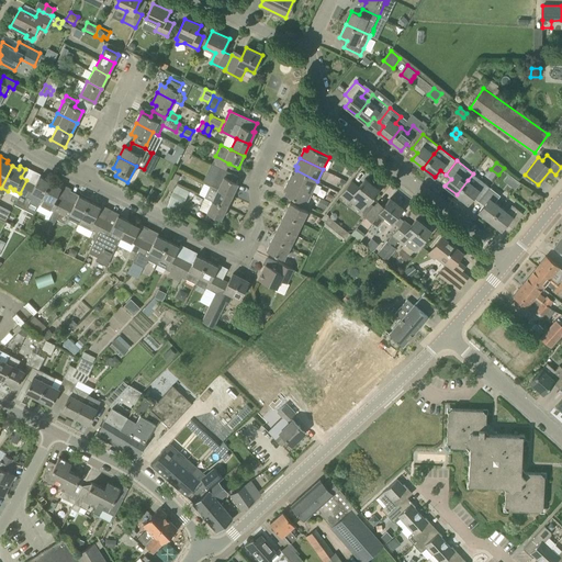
[(233,195),(238,183),(236,182),(238,176),(220,167),(211,184),(233,195)]
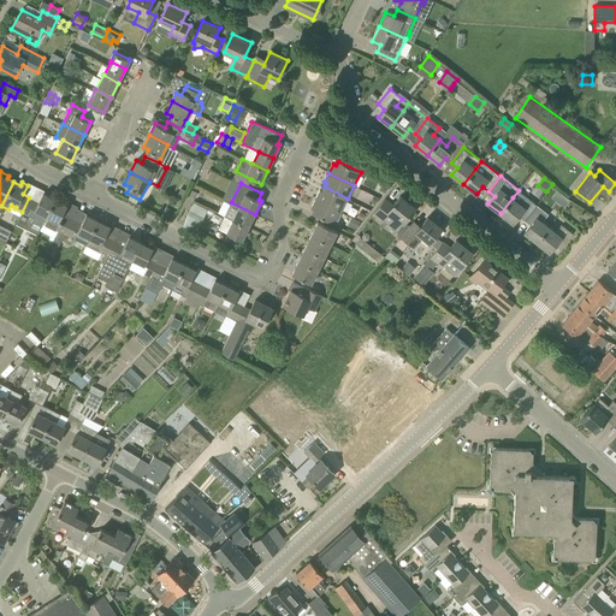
[(348,199),(325,187),(323,191),(320,189),(315,199),(342,212),(348,199)]
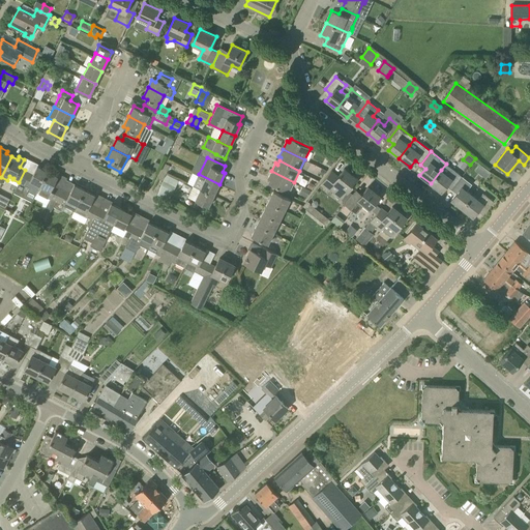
[(451,189),(462,176),(446,164),(441,170),(431,183),(441,192),(446,185),(451,189)]
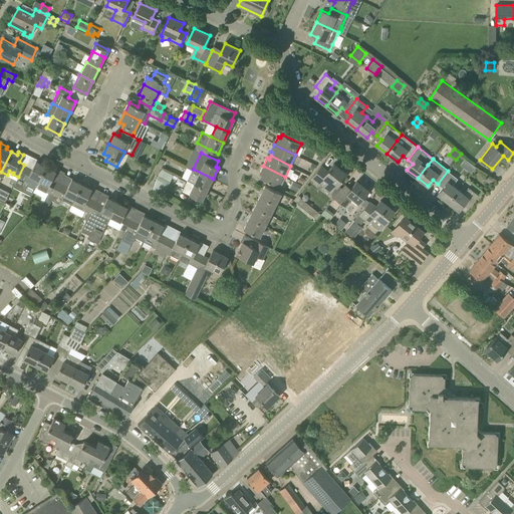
[(470,171),(473,166),(463,160),(460,165),(470,171)]
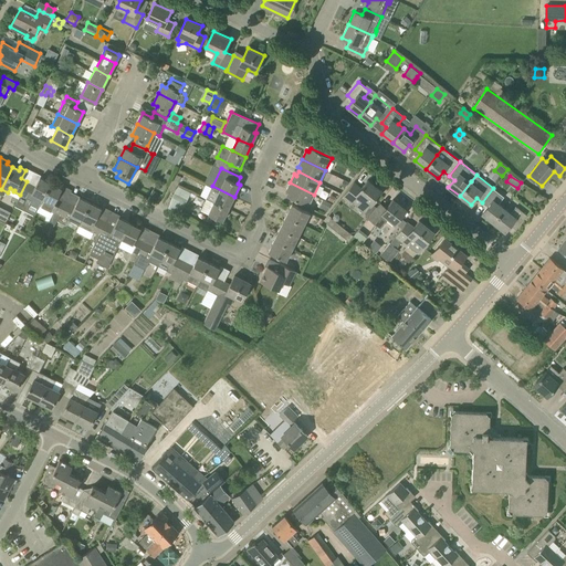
[(45,179),(40,177),(35,186),(27,181),(20,195),(17,202),(27,208),(29,203),(38,208),(40,205),(43,198),(51,182),(45,180),(45,179)]
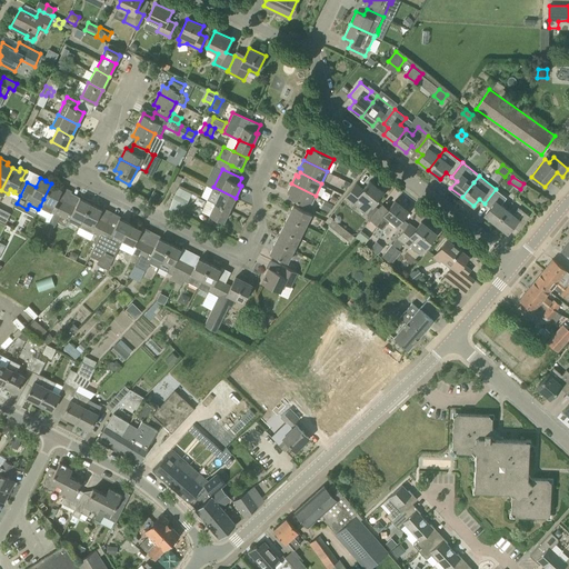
[(383,191),(370,180),(363,189),(356,183),(346,196),(366,211),(371,205),(372,206),(375,205),(383,191)]
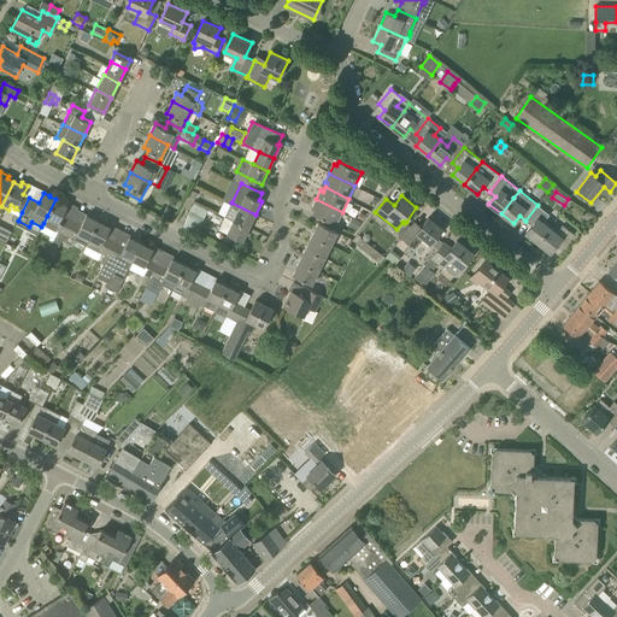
[(47,216),(43,223),(58,231),(53,241),(59,245),(62,240),(65,234),(72,219),(63,215),(68,205),(63,203),(62,203),(56,199),(47,216)]
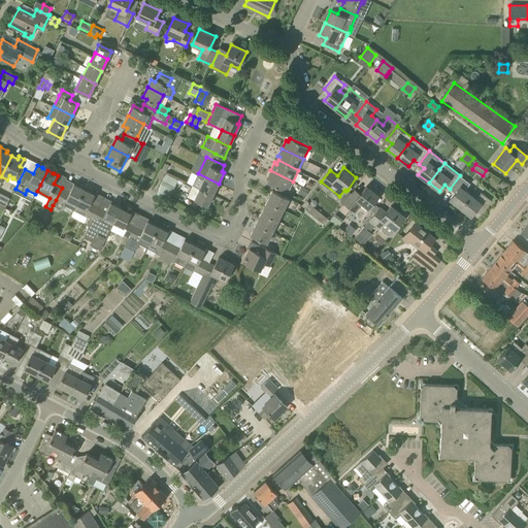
[(287,193),(293,182),(270,170),(267,178),(269,179),(267,183),(287,193)]
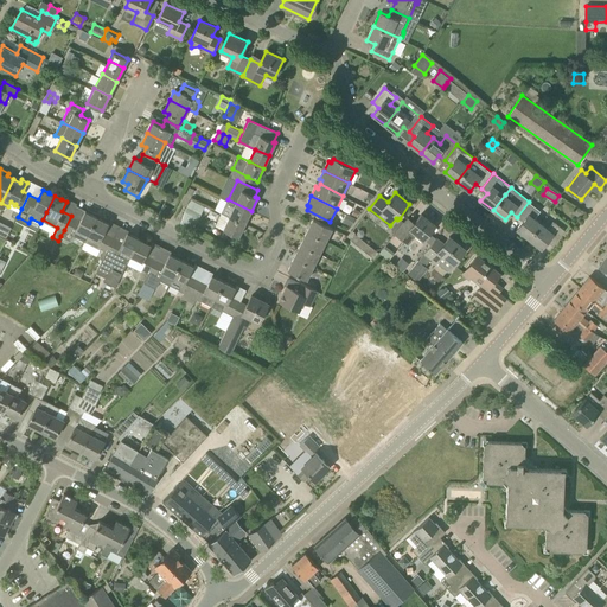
[(198,218),(205,206),(191,199),(185,211),(198,218)]
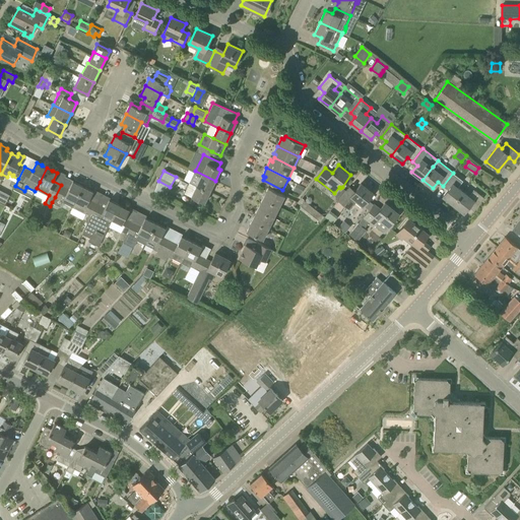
[(210,192),(215,181),(195,171),(189,182),(210,192)]
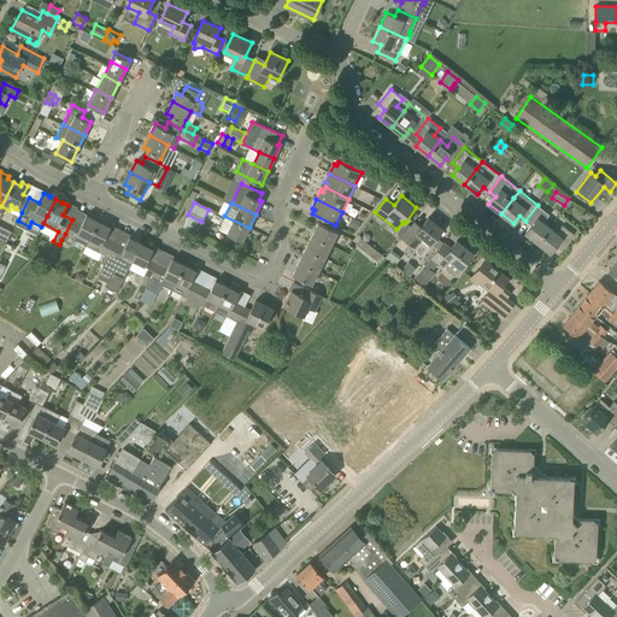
[(538,242),(550,227),(544,222),(550,215),(538,205),(526,221),(532,225),(526,233),(538,242)]
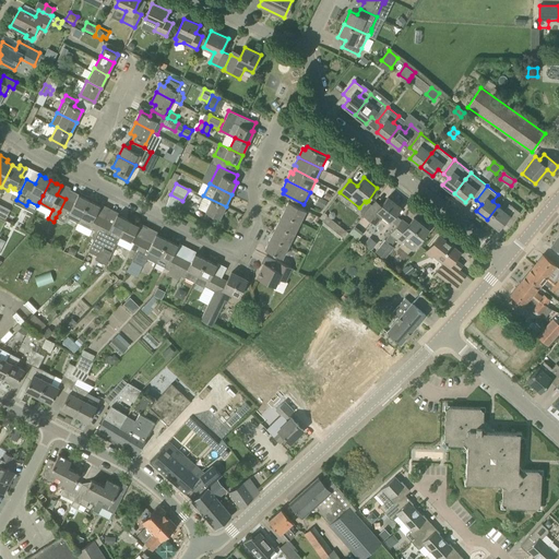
[(155,199),(159,191),(151,187),(147,195),(155,199)]
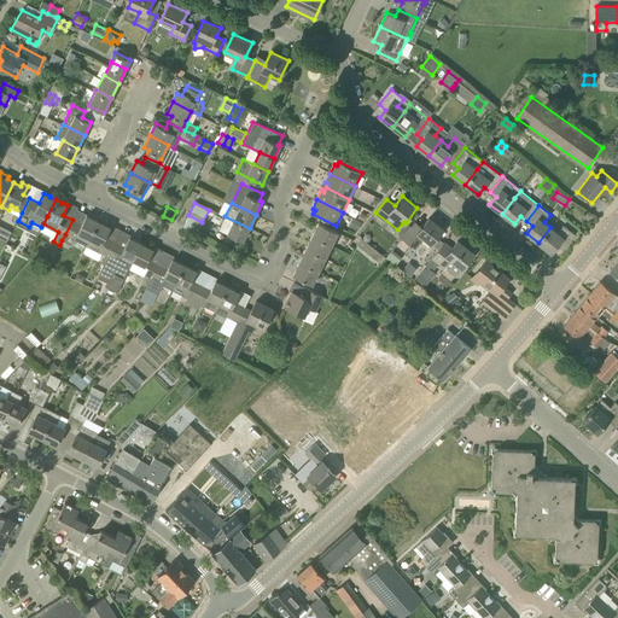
[(92,217),(87,215),(82,225),(73,220),(65,234),(62,240),(71,245),(75,239),(87,245),(91,238),(99,221),(93,219),(92,217)]
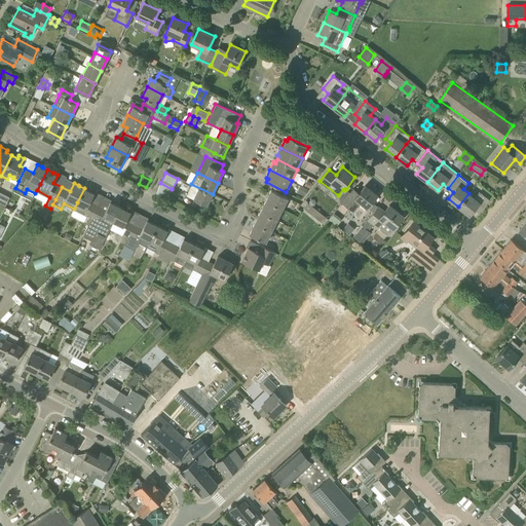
[(207,205),(213,194),(191,184),(186,195),(207,205)]
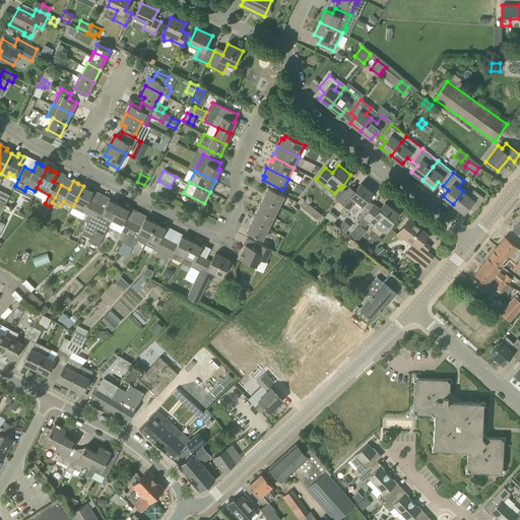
[(347,188),(346,190),(339,198),(338,200),(349,209),(356,200),(369,210),(374,204),(368,199),(373,193),(361,183),(353,193),(347,188)]
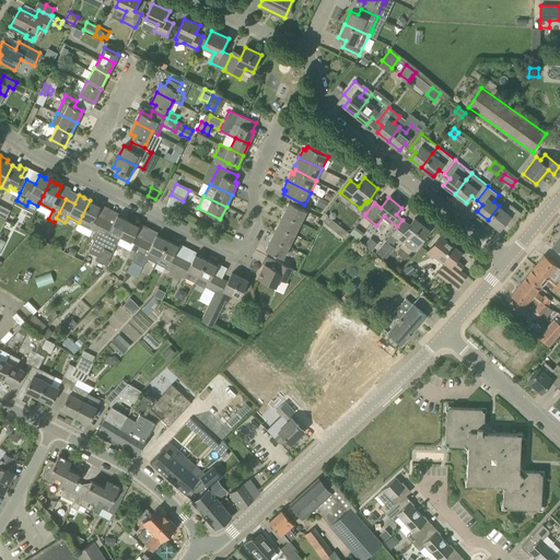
[(90,200),(82,216),(79,222),(92,230),(92,229),(98,232),(105,219),(96,214),(101,206),(95,203),(90,200)]
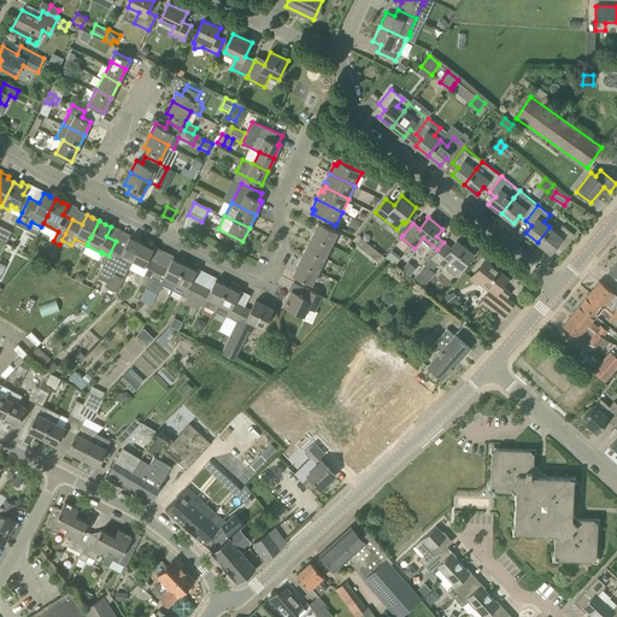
[(312,285),(338,231),(318,222),(293,275),(312,285)]
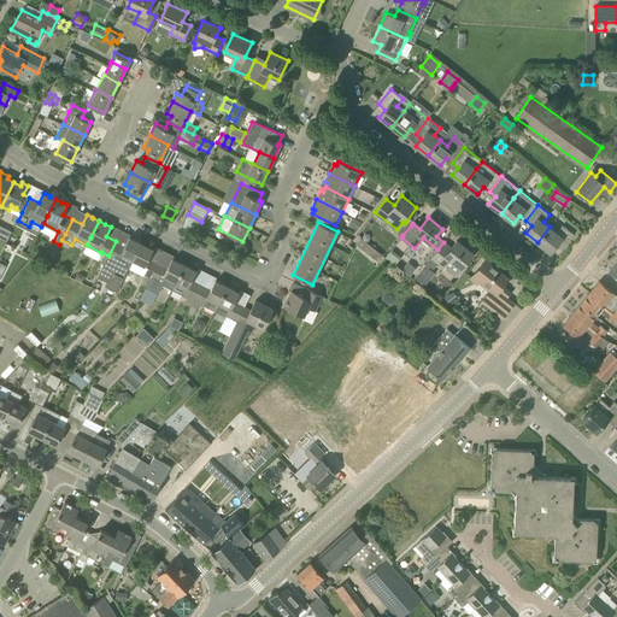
[(575,234),(569,229),(563,224),(557,233),(550,227),(538,242),(551,252),(557,245),(563,250),(575,234)]
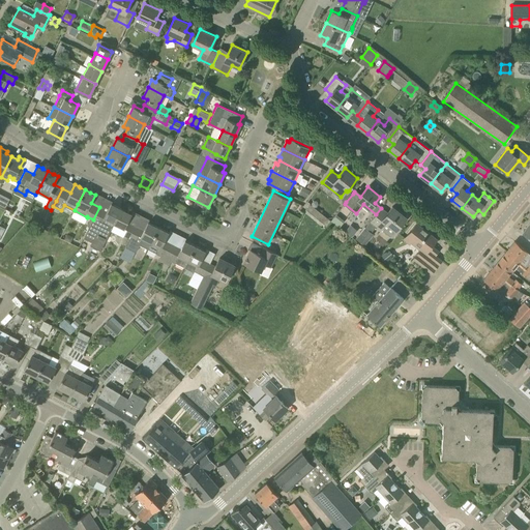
[(5,196),(0,204),(5,207),(9,198),(5,196)]
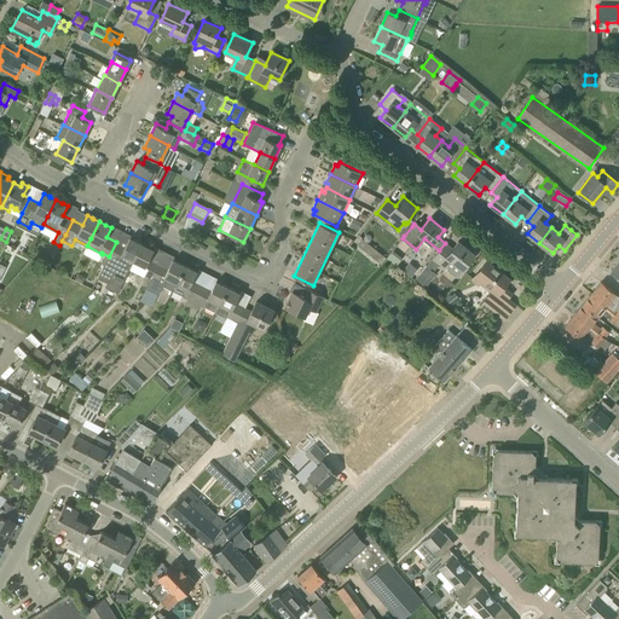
[(126,277),(131,267),(133,260),(142,243),(136,241),(137,241),(136,239),(129,237),(126,247),(116,242),(109,256),(98,278),(109,283),(115,271),(126,277)]
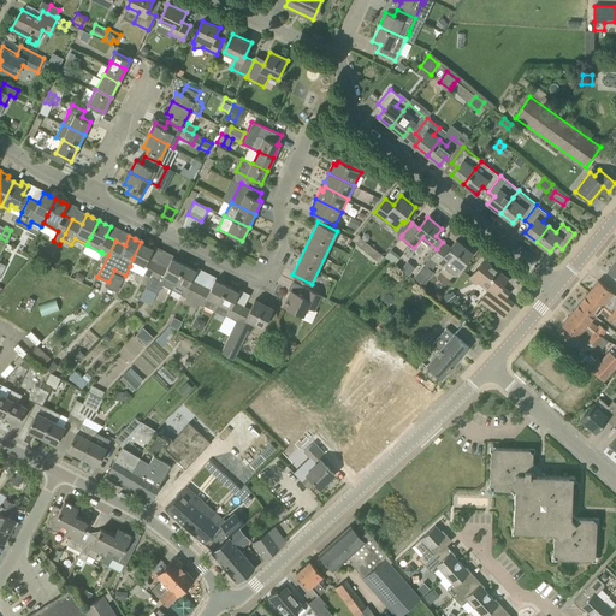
[(380,262),(385,256),(360,237),(355,243),(380,262)]
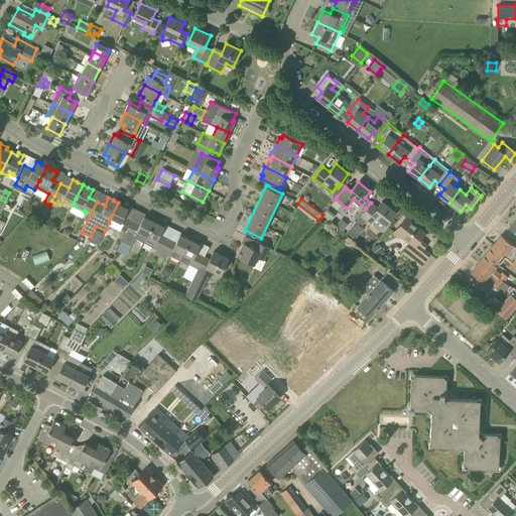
[(49,205),(44,202),(42,201),(38,210),(45,213),(49,205)]
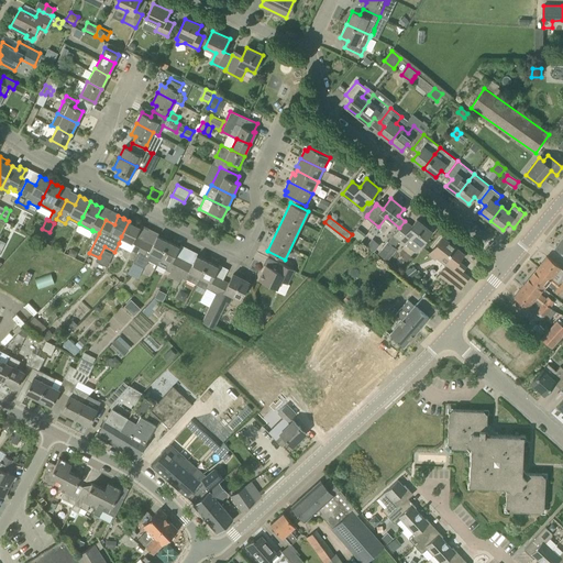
[(399,228),(394,234),(400,240),(405,243),(406,242),(409,244),(408,245),(416,251),(420,244),(421,245),(432,231),(417,219),(411,227),(405,221),(399,228)]
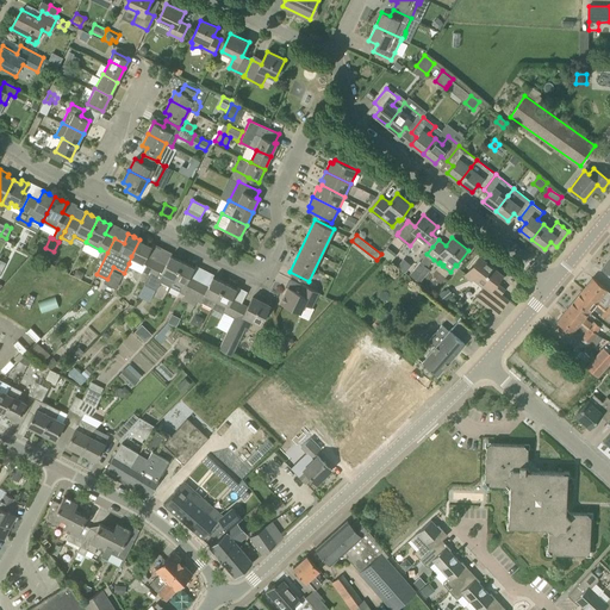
[(145,243),(139,240),(131,256),(143,262),(144,262),(147,263),(143,271),(149,274),(156,260),(147,255),(151,246),(147,243),(145,243)]
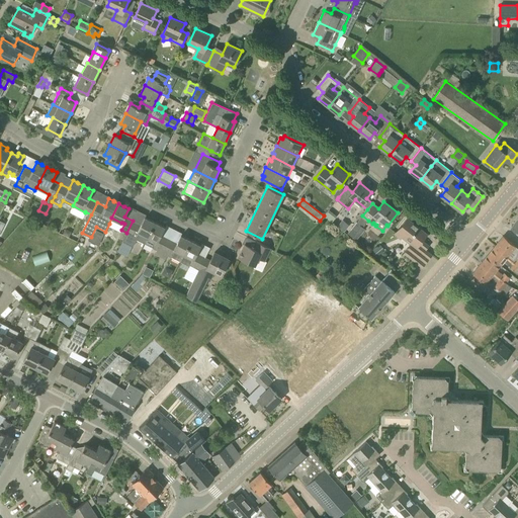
[(324,216),(332,222),(337,216),(329,209),(324,216)]
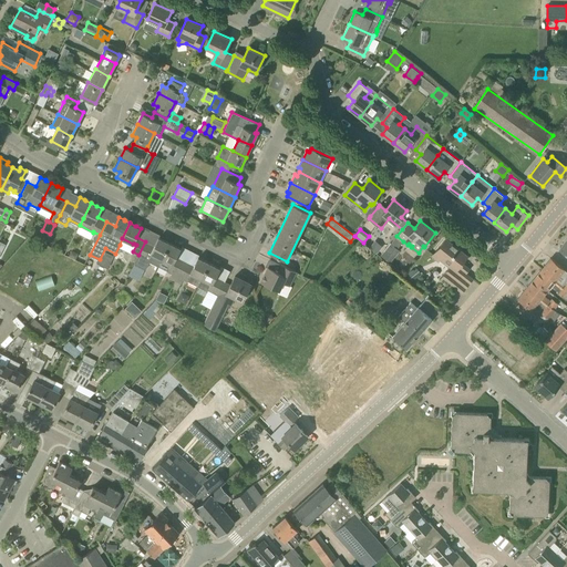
[(164,239),(158,237),(154,246),(145,241),(138,255),(134,264),(146,269),(150,261),(158,266),(162,258),(169,243),(164,240),(164,239)]
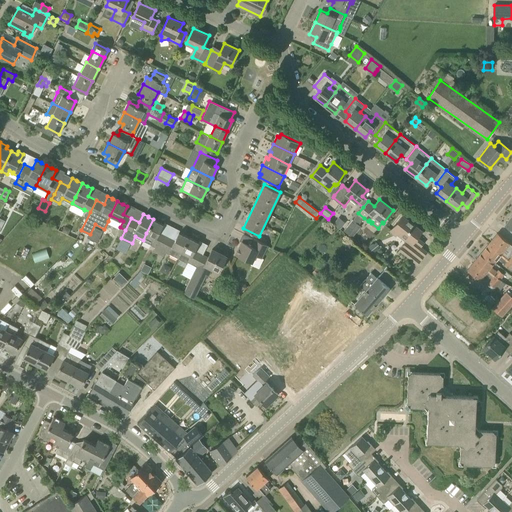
[(418,237),(422,231),(403,215),(390,232),(396,237),(399,233),(408,240),(399,250),(417,264),(427,251),(421,246),(424,242),(418,237)]
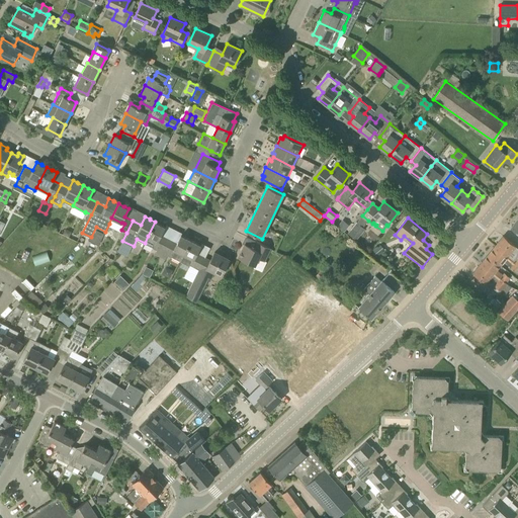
[(343,220),(338,227),(344,232),(350,225),(343,220)]
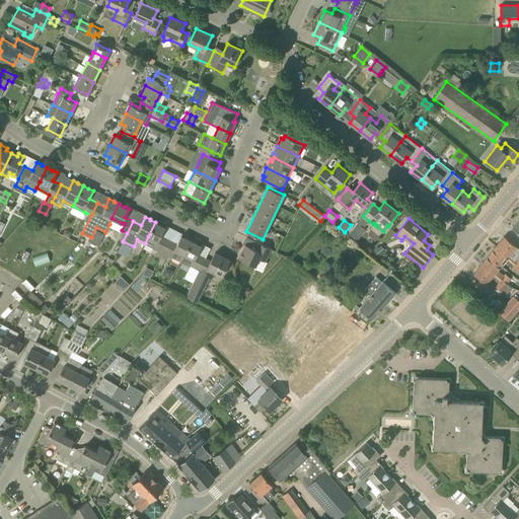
[(160,225),(155,222),(148,236),(145,243),(157,249),(155,254),(160,257),(169,239),(161,235),(165,227),(161,225),(160,225)]
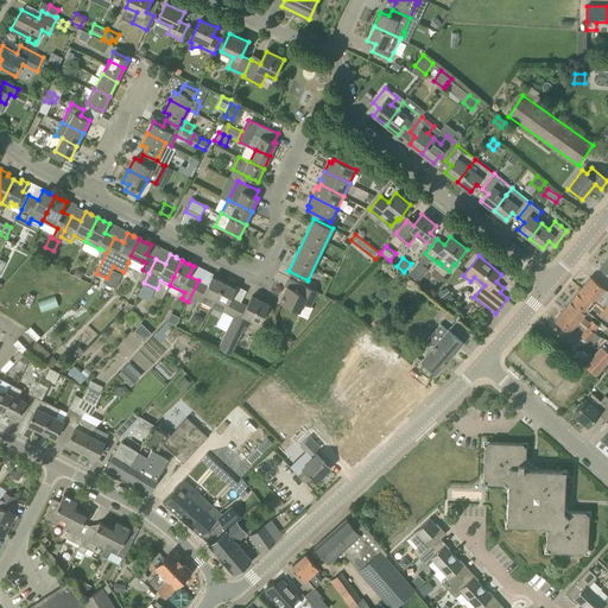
[(418,282),(426,272),(429,268),(426,266),(419,261),(416,265),(409,274),(418,282)]
